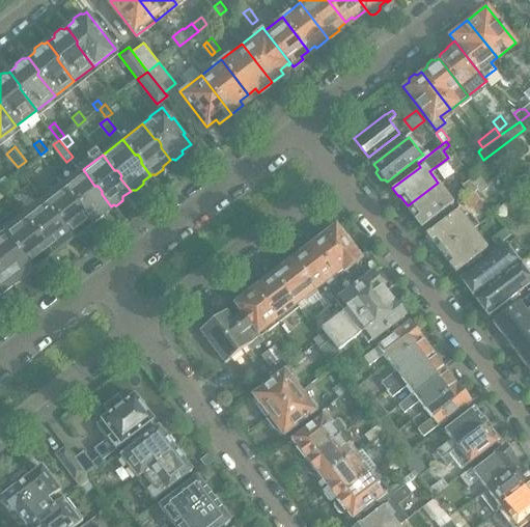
[(27,165),(21,170),(27,177),(33,172),(27,165)]
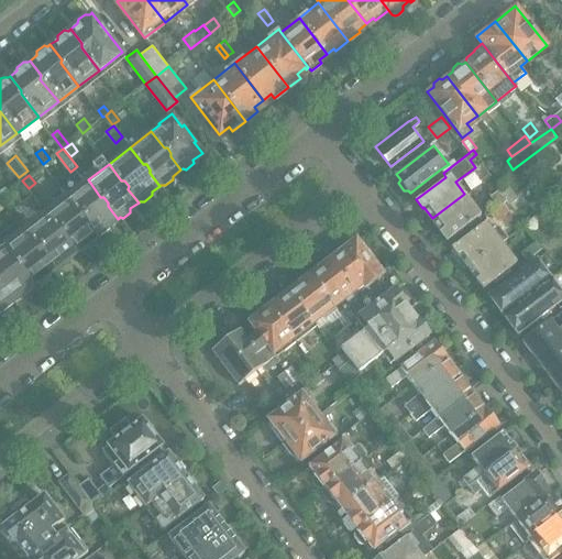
[(110,225),(118,219),(108,206),(108,203),(103,197),(100,197),(88,179),(67,196),(80,212),(84,212),(87,218),(87,221),(97,234),(99,233),(102,233),(110,228),(110,225)]
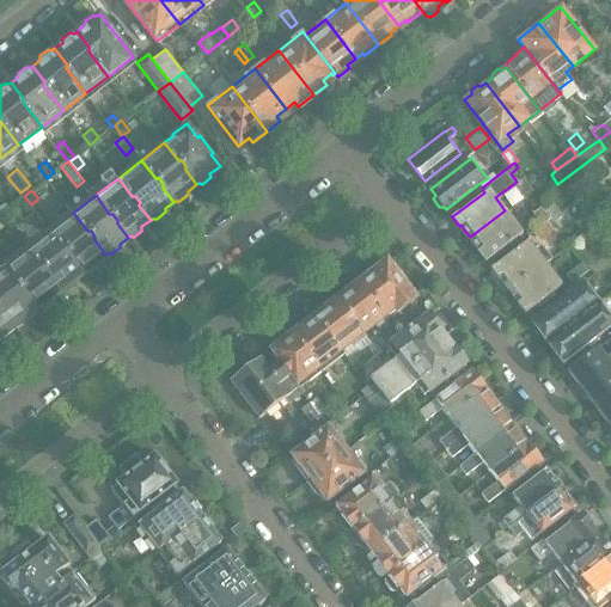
[(542,204),(541,206),(549,216),(561,208),(551,197),(542,204)]
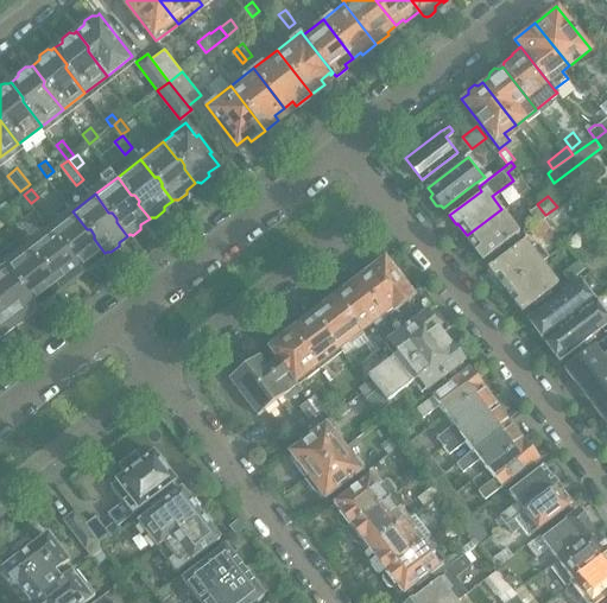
[(6,198),(0,203),(0,208),(2,211),(11,204),(6,198)]
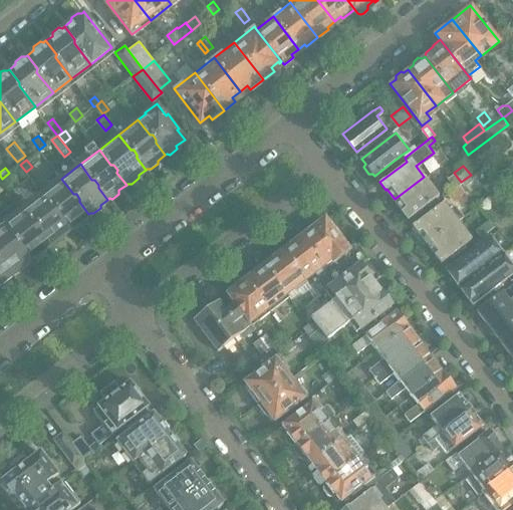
[(454,173),(448,178),(455,187),(460,184),(461,182),(454,173)]
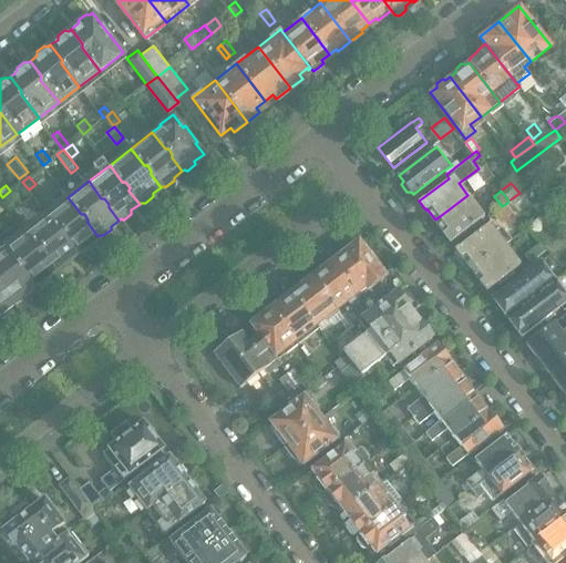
[(483,215),(477,207),(467,195),(435,219),(445,232),(443,233),(450,242),(483,215)]
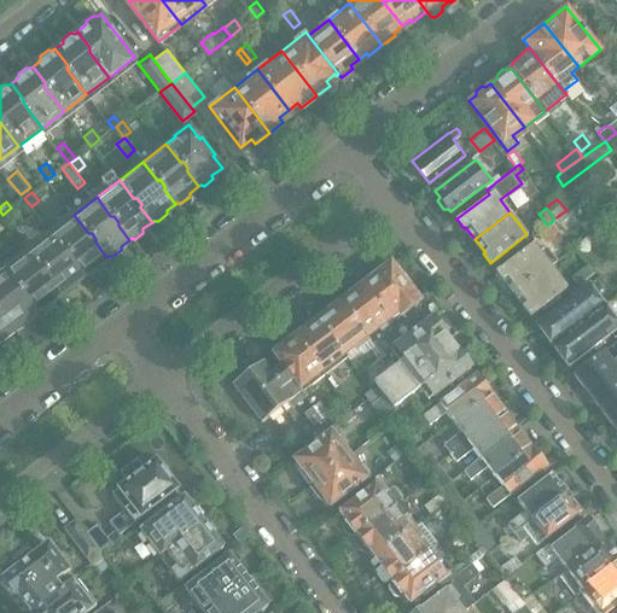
[(98,263),(106,257),(95,243),(95,239),(92,233),(88,233),(74,215),(51,232),(65,251),(69,251),(74,257),(73,261),(83,275),(86,273),(89,274),(98,268),(98,263)]
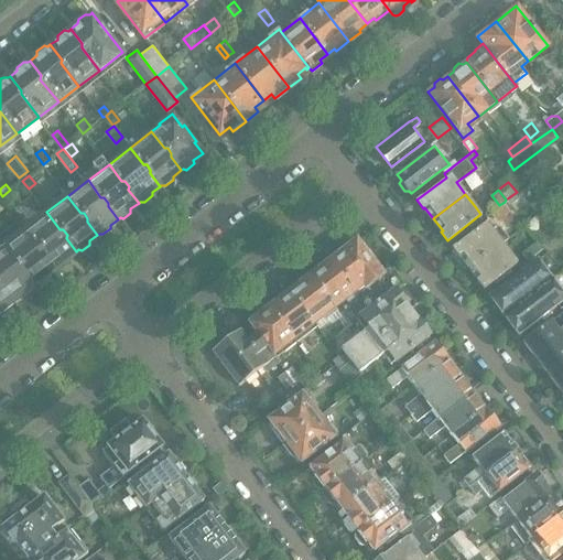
[(510,208),(505,202),(499,205),(491,212),(497,219),(510,208)]
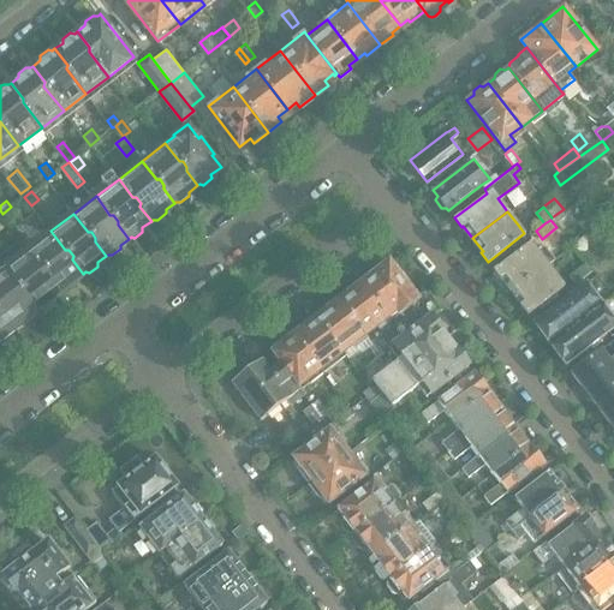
[(603,253),(613,239),(613,234),(601,225),(600,226),(596,223),(573,243),(583,250),(589,244),(603,253)]
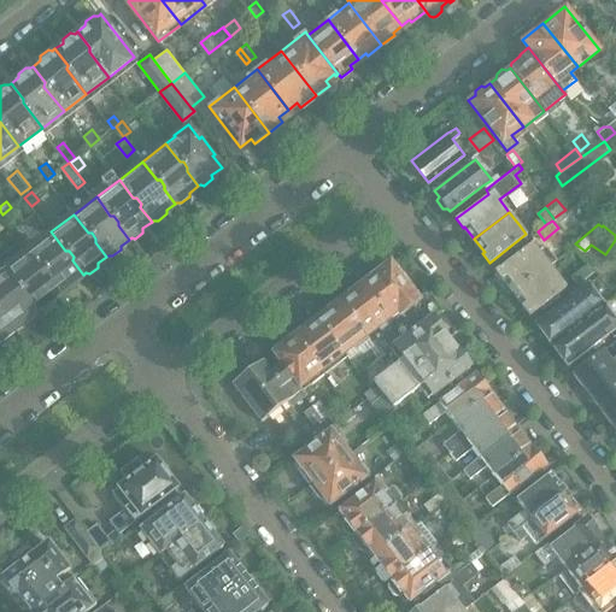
[(75,281),(83,275),(72,260),(74,257),(69,251),(65,251),(51,231),(29,249),(42,268),(46,268),(51,274),(51,277),(62,292),(63,290),(66,292),(76,284),(75,281)]
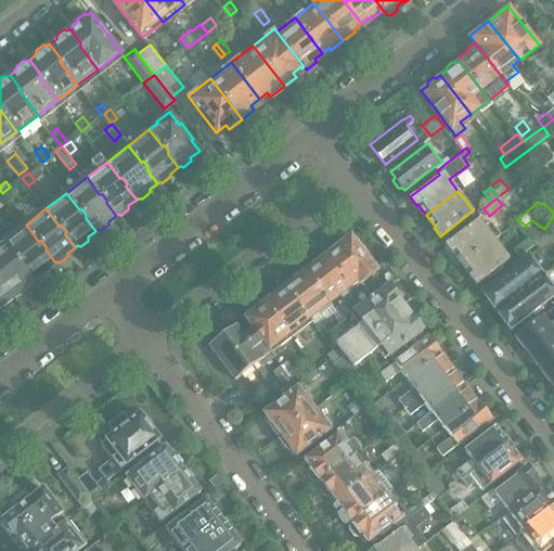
[(491,221),(486,225),(479,217),(446,243),(451,251),(453,250),(462,261),(493,236),(500,232),(491,221)]
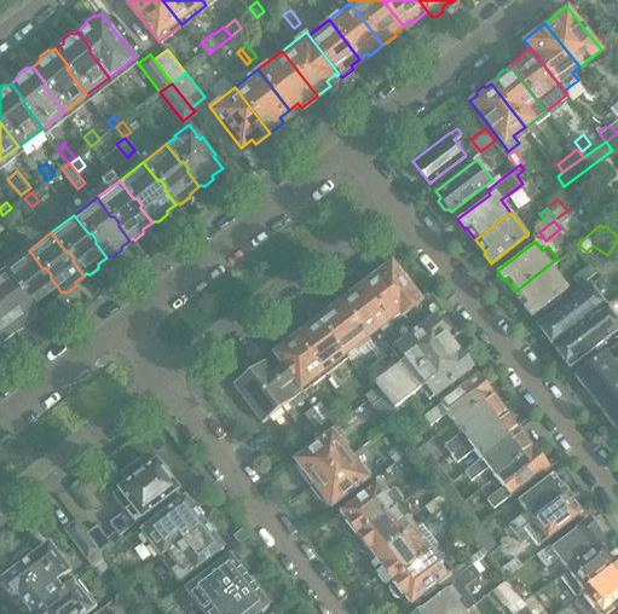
[(29,250),(5,268),(39,311),(40,310),(42,311),(52,303),(52,300),(62,293),(51,278),(51,274),(46,268),(42,268),(29,250)]
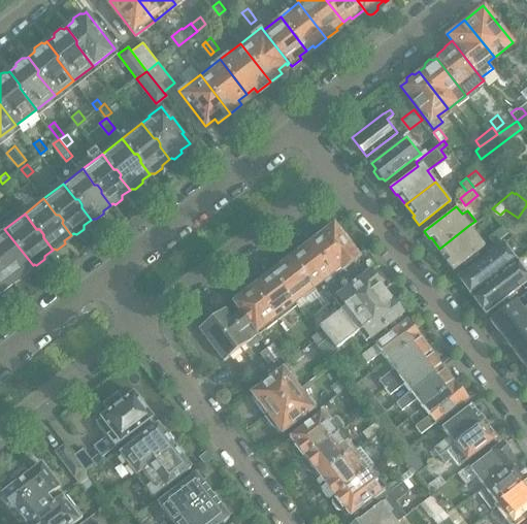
[(313,239),(309,241),(335,275),(338,273),(347,266),(360,256),(343,235),(347,233),(339,224),(337,226),(334,223),(330,226),(328,224),(320,230),(321,233),(313,239)]
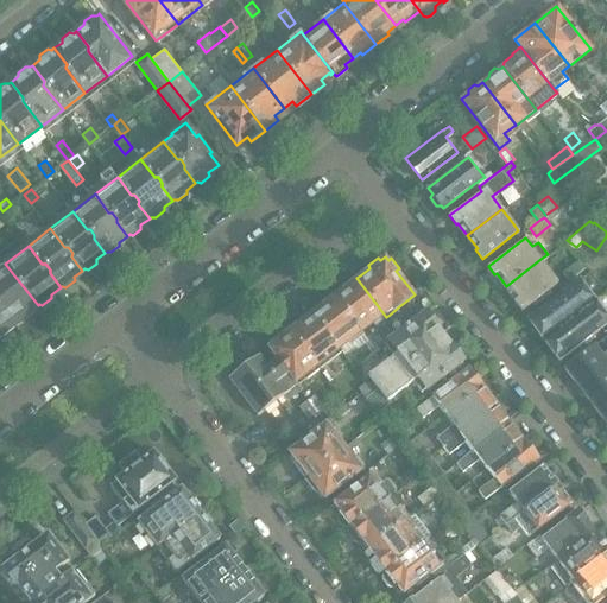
[(522,310),(558,281),(541,259),(506,286),(517,300),(516,302),(522,310)]
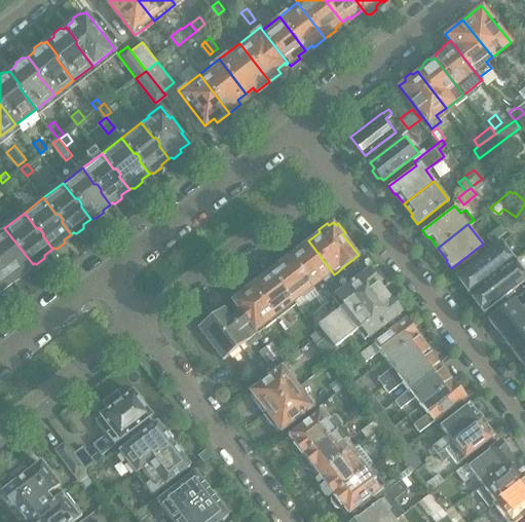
[(500,224),(487,234),(492,240),(505,230),(500,224)]
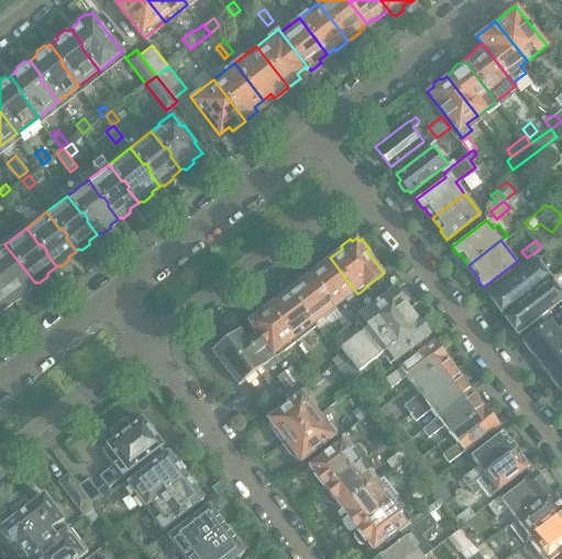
[(0,248),(0,281),(14,298),(23,292),(24,294),(35,286),(33,284),(35,283),(4,244),(0,248)]
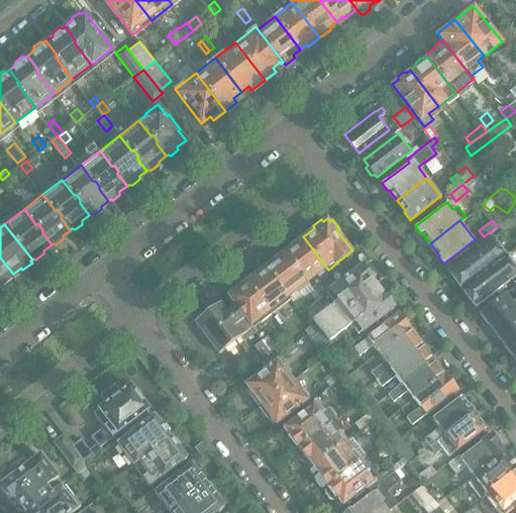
[(506,253),(506,252),(493,235),(448,269),(461,287),(490,266),(506,253)]
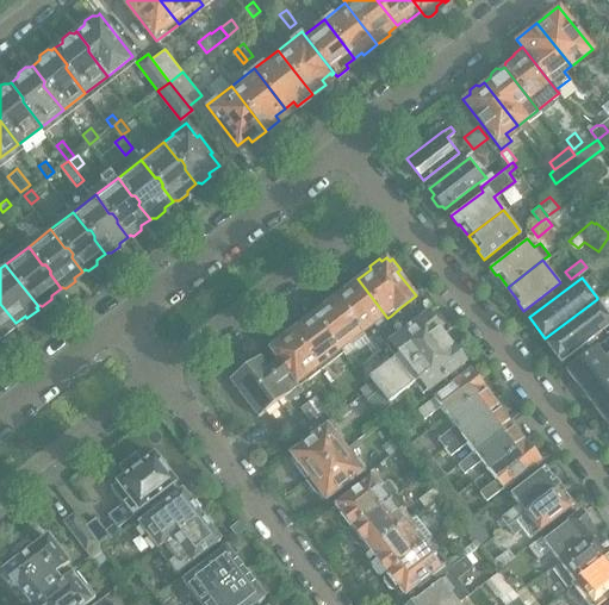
[(337,295),(336,295),(364,332),(376,323),(378,325),(387,318),(358,279),(348,287),(343,285),(337,291),(337,295)]
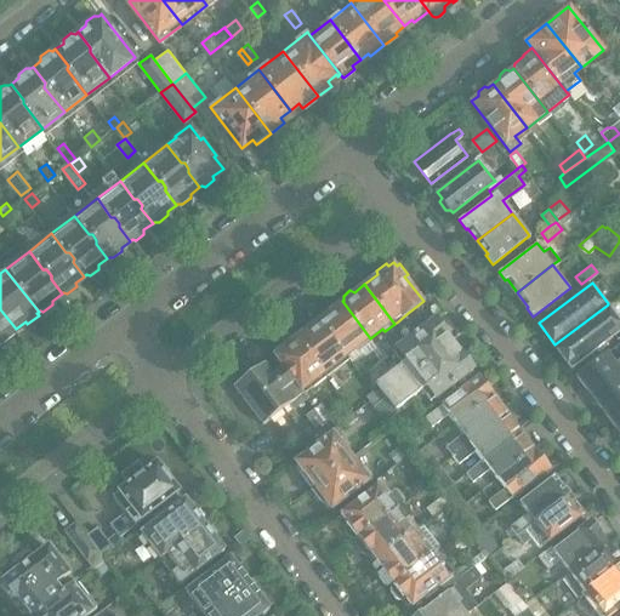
[(322,317),(319,319),(348,357),(360,346),(363,348),(373,341),(370,338),(342,301),(331,309),(328,307),(320,313),(322,317)]
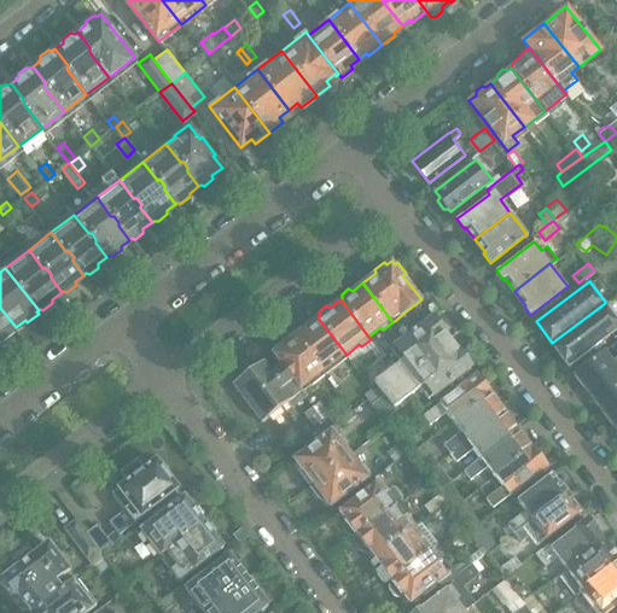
[(586,317),(552,343),(563,357),(569,365),(601,339),(616,327),(616,317),(605,303),(586,317)]
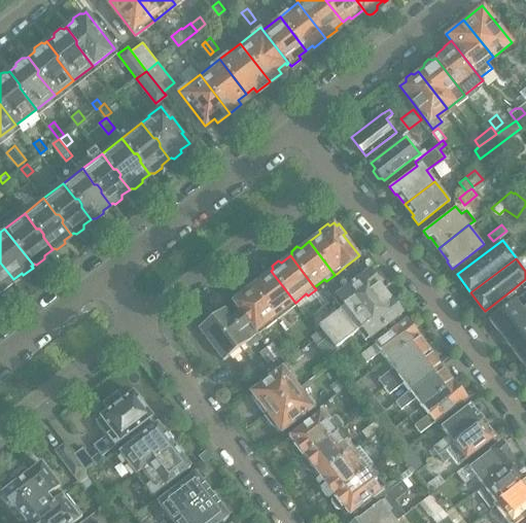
[(0,289),(2,288),(3,290),(13,283),(11,281),(13,279),(0,263),(0,289)]
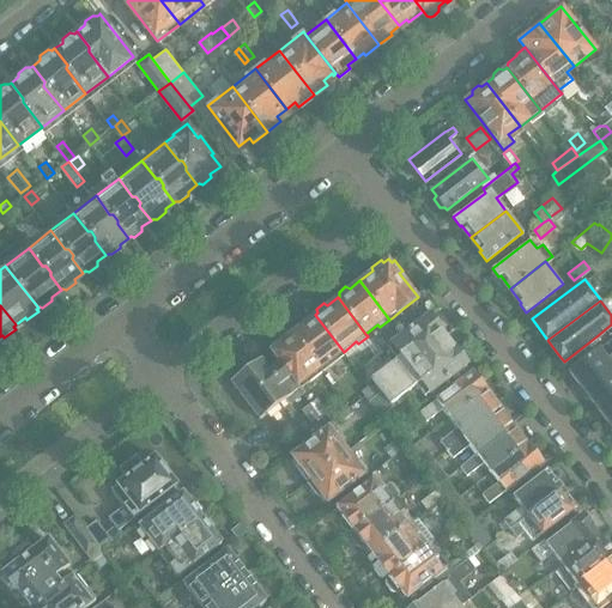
[(398,357),(374,376),(377,381),(383,389),(448,339),(441,330),(443,329),(434,318),(431,314),(403,335),(389,346),(393,350),(398,357)]
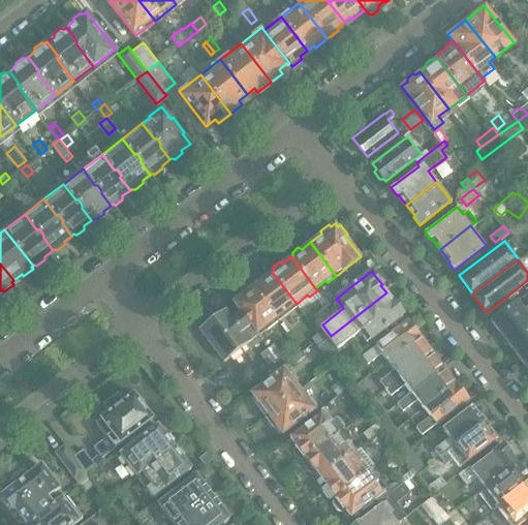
[(278,319),(298,305),(272,272),(270,273),(267,272),(260,276),(261,280),(252,286),(278,319)]
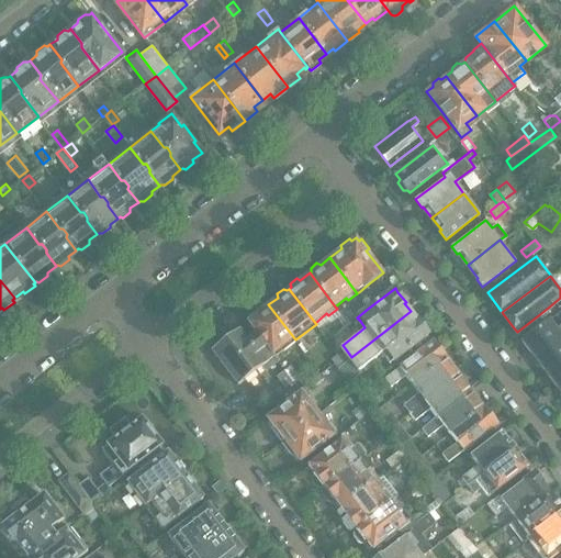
[(268,304),(267,305),(262,304),(257,309),(258,313),(248,321),(256,331),(275,356),(295,339),(268,304)]
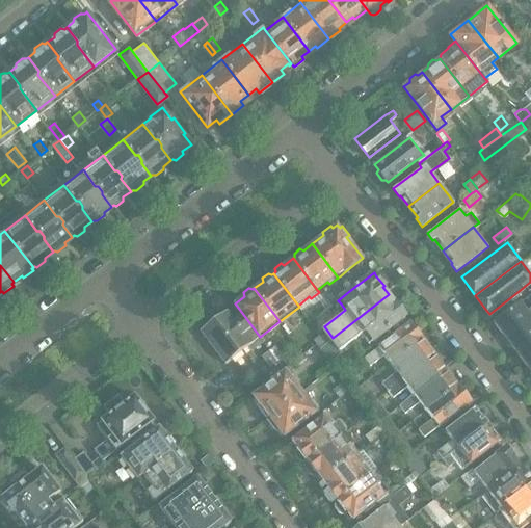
[(326,342),(321,346),(330,360),(333,359),(340,353),(343,350),(341,348),(362,333),(369,343),(406,315),(395,300),(394,301),(389,294),(333,338),(326,342)]
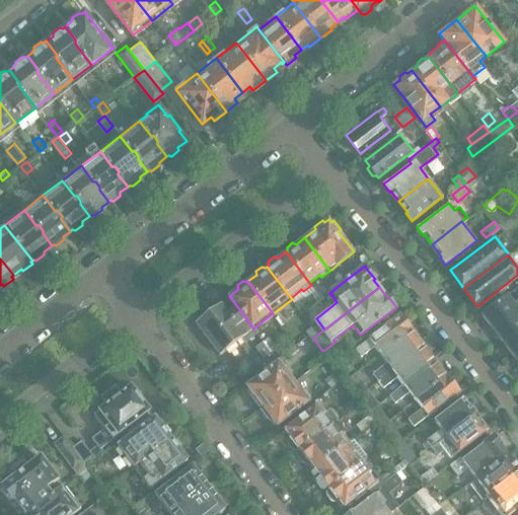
[(494,327),(517,308),(517,298),(514,301),(507,293),(482,312),(494,327)]
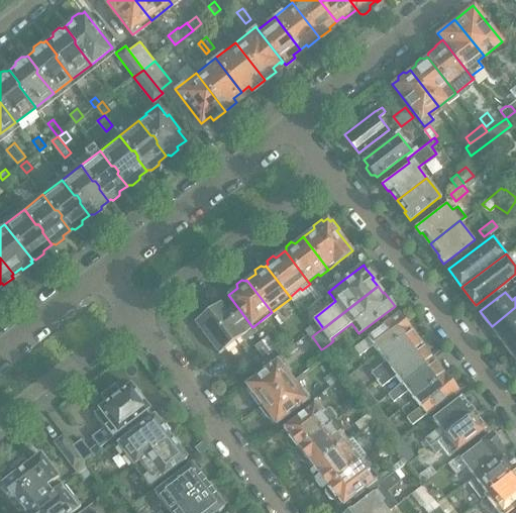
[(252,327),(235,304),(228,310),(221,300),(194,320),(219,352),(224,348),(229,349),(234,345),(234,341),(241,335),(244,339),(255,331),(252,327)]
